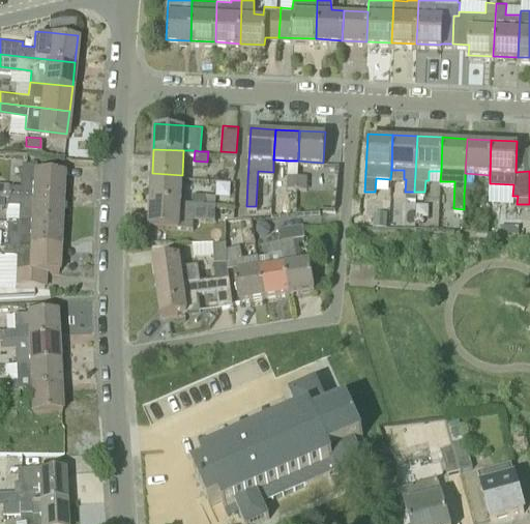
[(22,183),(7,183),(7,194),(61,198),(63,171),(35,170),(36,163),(22,162),(22,183)]
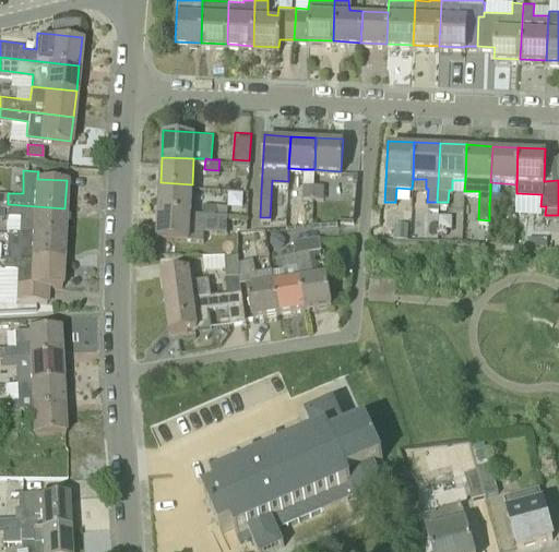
[(313,194),(313,182),(302,181),(301,193),(313,194)]
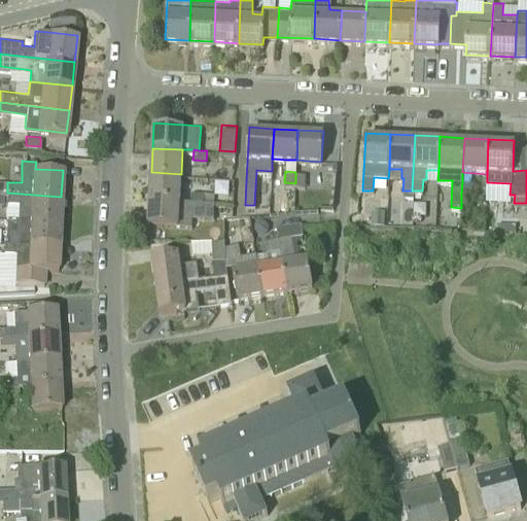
[(180,201),(181,174),(151,172),(149,199),(180,201)]
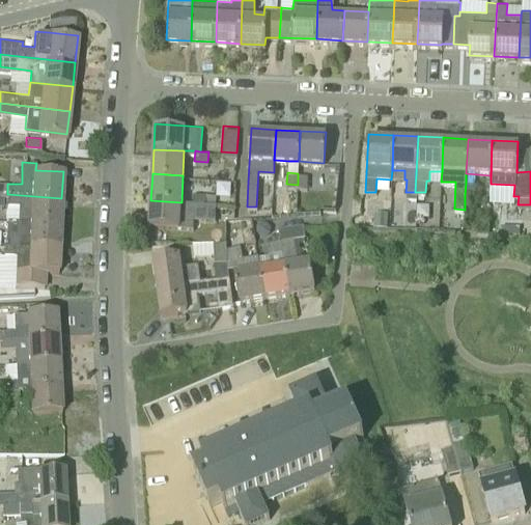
[(298,173),(298,185),(308,186),(309,173),(298,173)]
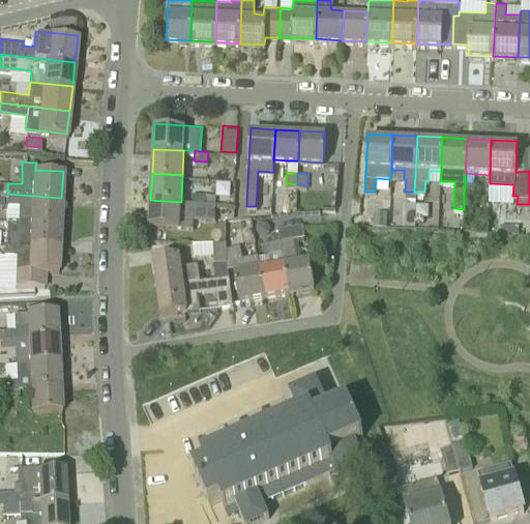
[(474,182),(465,182),(464,195),(474,195),(474,182)]
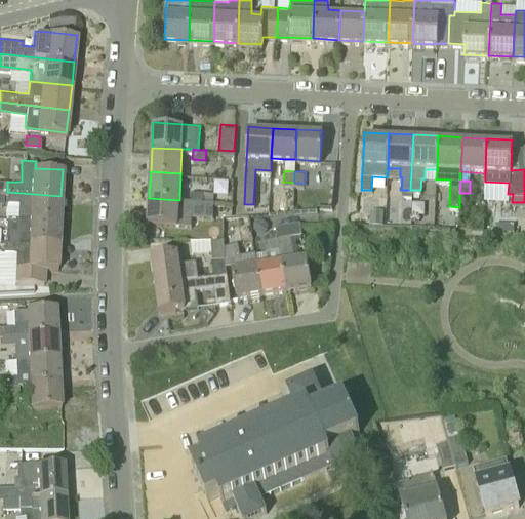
[(190,200),(213,201),(214,192),(191,191),(190,200)]
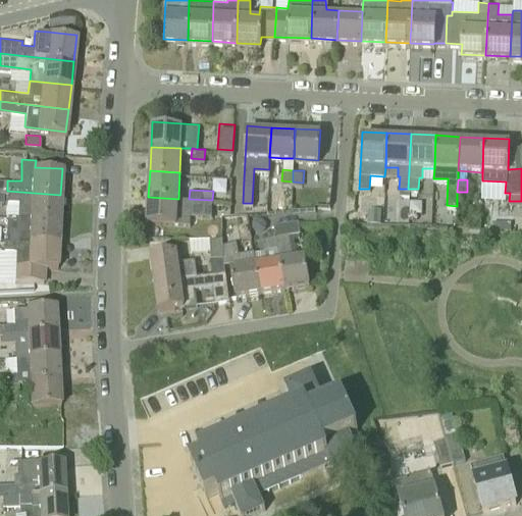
[(59,218),(60,195),(7,191),(6,201),(18,201),(17,216),(59,218)]
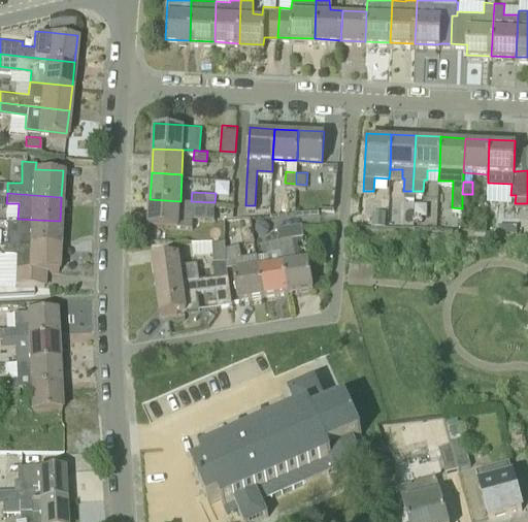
[(191,201),(180,201),(150,199),(149,224),(192,226),(193,216),(213,217),(215,202),(191,201)]
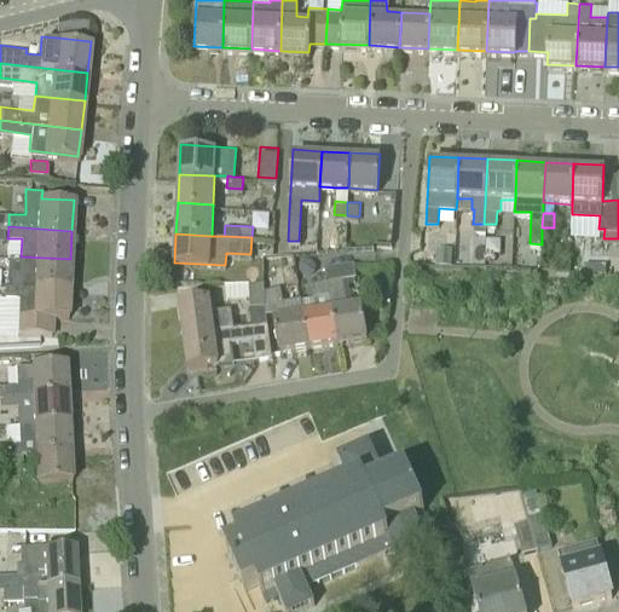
[(450,261),(451,243),(435,242),(435,260),(450,261)]
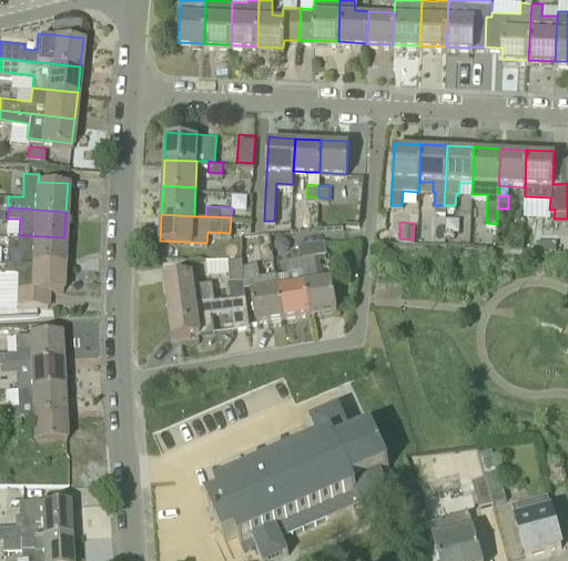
[(555,250),(555,231),(539,231),(538,248),(555,250)]
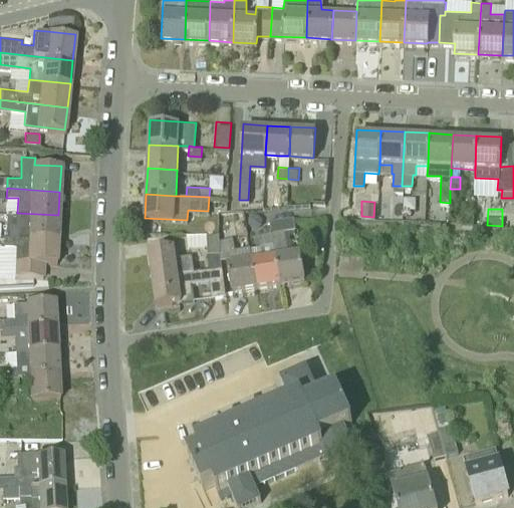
[(57,239),(58,215),(17,213),(16,225),(5,224),(4,236),(57,239)]
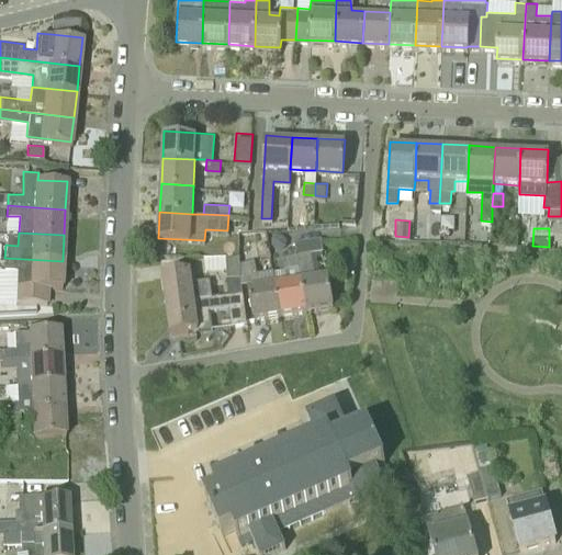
[(294,242),(305,306),(333,302),(327,271),(314,273),(311,249),(323,247),(321,234),(294,237),(294,240),(294,242)]
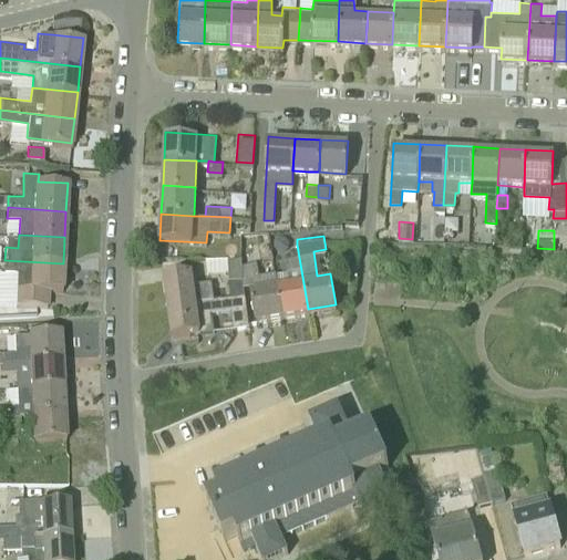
[(282,313),(308,309),(297,245),(290,246),(291,255),(288,255),(290,267),(286,268),(288,280),(277,281),(282,313)]
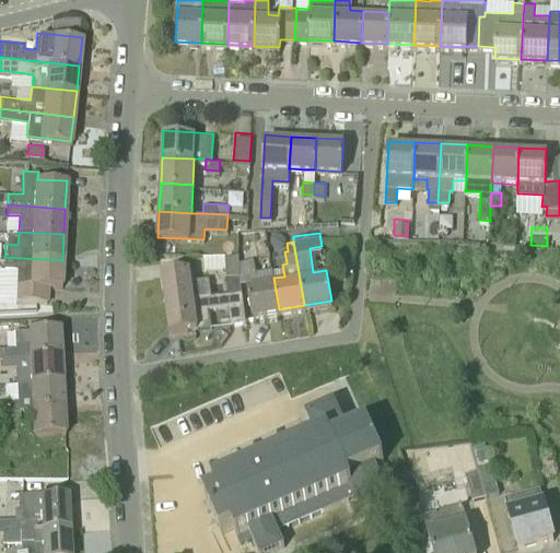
[(238,251),(225,251),(226,265),(226,273),(241,273),(240,259),(238,251)]
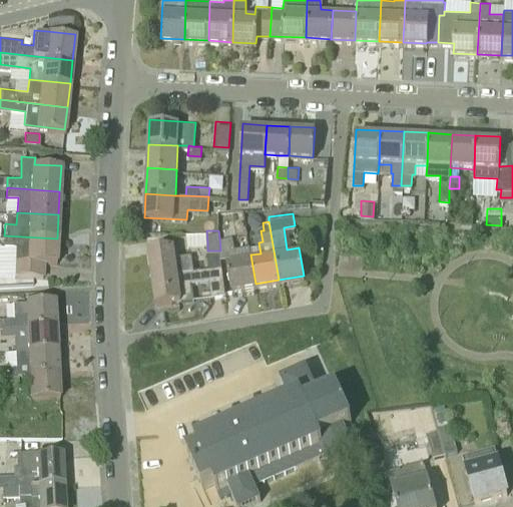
[(56,261),(57,238),(4,235),(4,243),(15,243),(14,273),(42,274),(42,260),(56,261)]
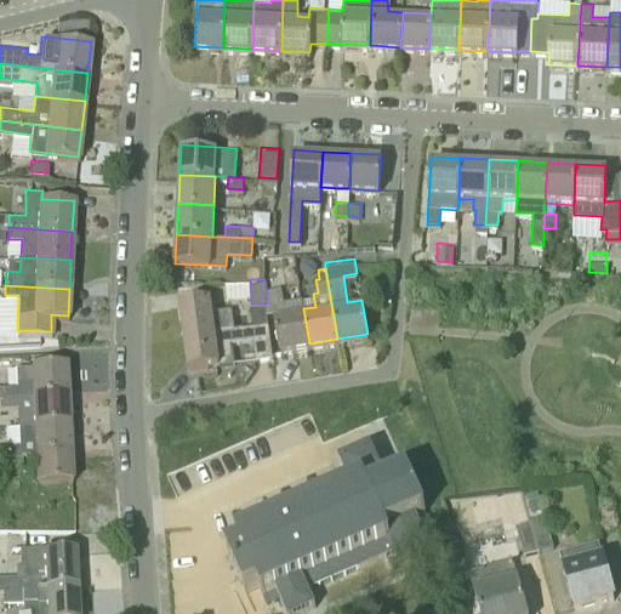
[(309,344),(303,308),(302,295),(283,299),(281,286),(266,288),(267,303),(267,310),(274,308),(280,348),(309,344)]
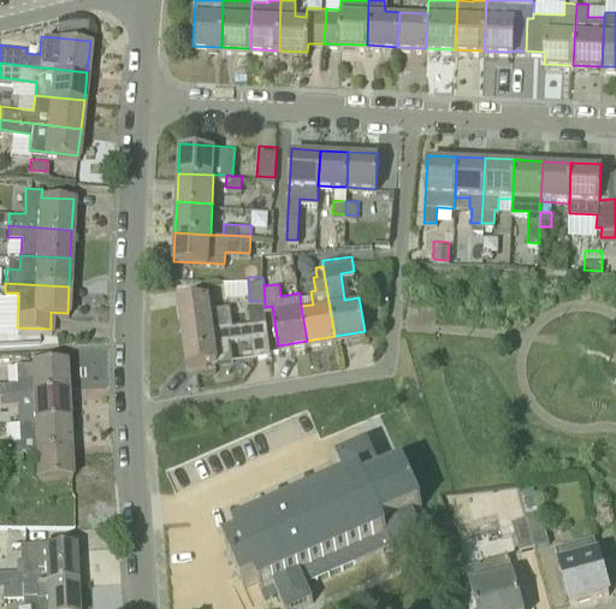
[(183,331),(232,324),(231,303),(215,306),(214,293),(211,293),(211,291),(208,293),(208,291),(178,295),(183,331)]
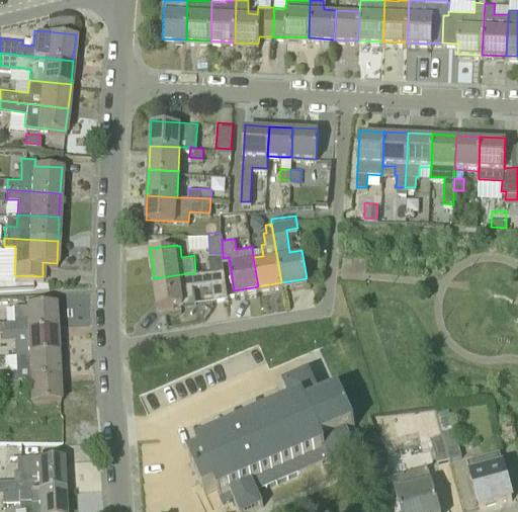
[(195,272),(154,278),(157,305),(182,302),(182,301),(194,300),(192,282),(210,280),(212,296),(227,295),(224,268),(195,272)]
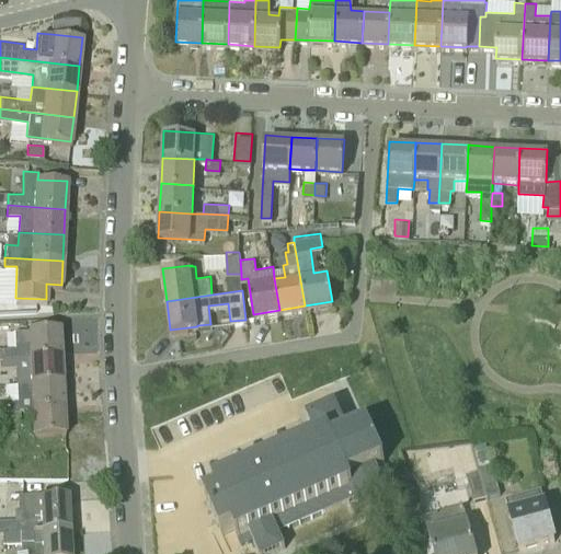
[(0,356),(3,356),(61,354),(59,325),(13,327),(14,346),(0,346),(0,356)]
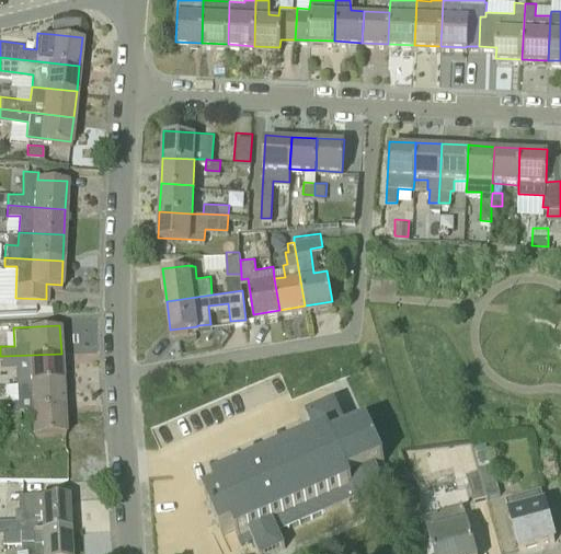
[(16,381),(63,379),(61,354),(3,356),(4,367),(16,366),(16,381)]
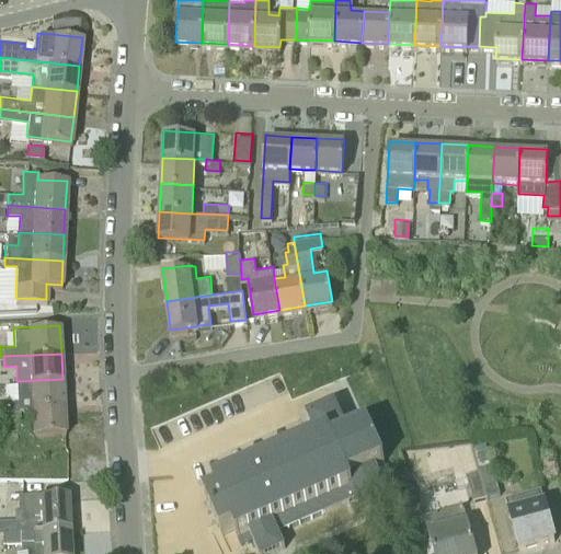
[(32,406),(64,405),(63,379),(16,381),(18,396),(6,396),(6,407),(19,406),(32,406)]
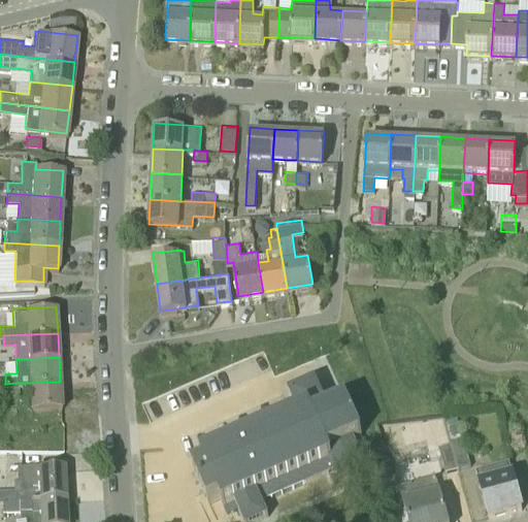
[(327,403),(315,374),(288,386),(297,406),(200,450),(203,457),(192,462),(208,498),(220,493),(223,501),(234,496),(245,521),(267,511),(261,497),(335,464),(339,475),(365,463),(353,434),(361,431),(345,395),(327,403)]
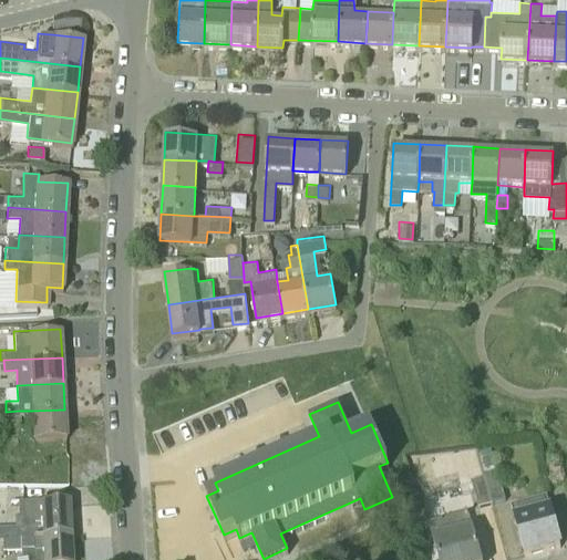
[(64,410),(32,411),(33,437),(65,436),(64,410)]
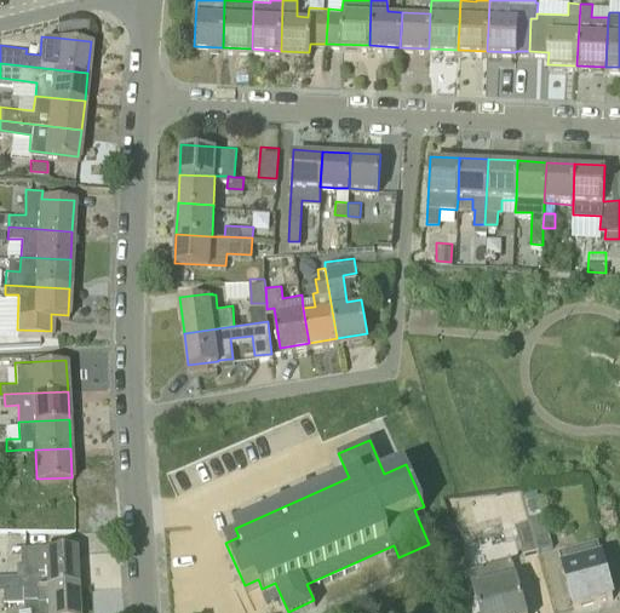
[(6,451),(6,463),(22,462),(21,450),(6,451)]
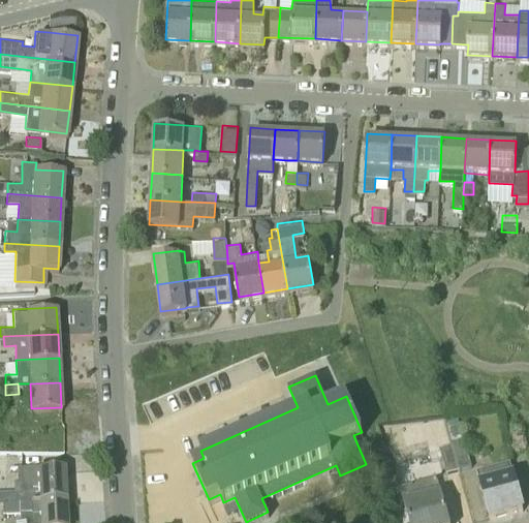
[(452,436),(460,466),(471,462),(463,433),(452,436)]
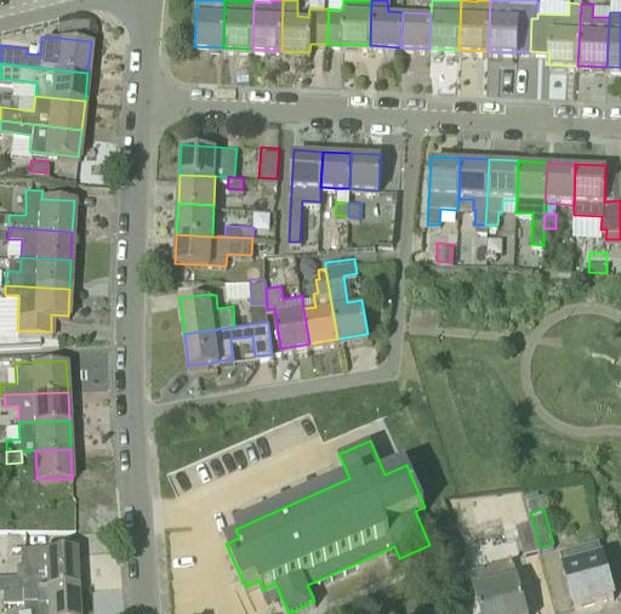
[(524,551),(540,547),(530,512),(529,513),(530,517),(516,521),(524,551)]
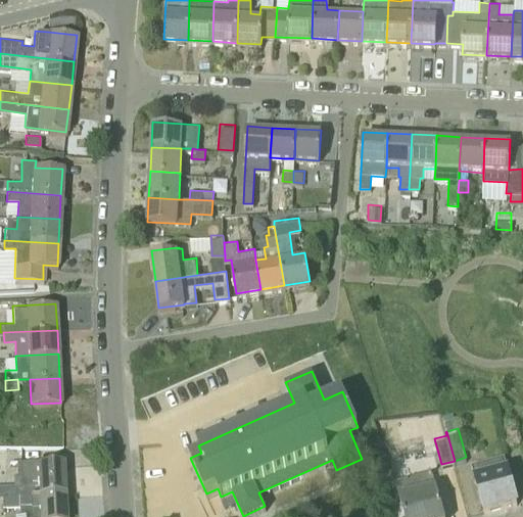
[(471,463),(483,508),(517,499),(505,454),(471,463)]
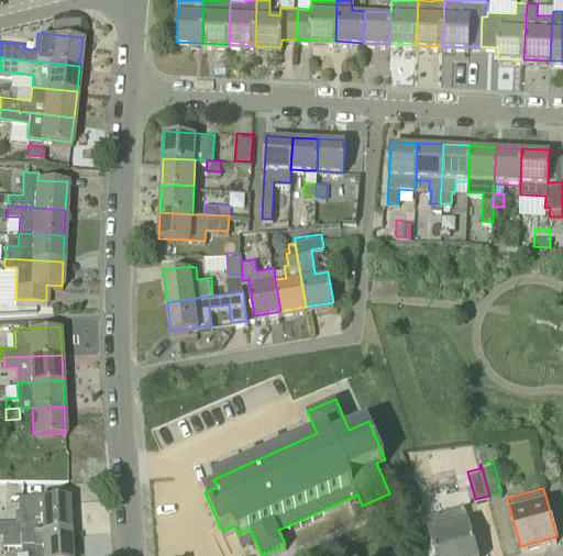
[(0,531),(2,531),(70,529),(69,496),(26,497),(26,512),(19,512),(19,519),(0,519),(0,531)]
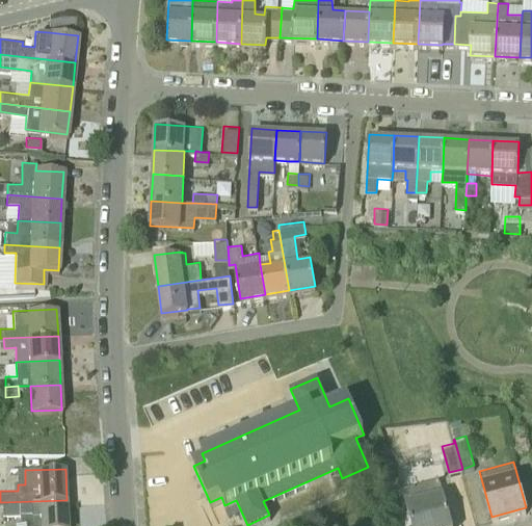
[(413,525),(451,525),(439,476),(402,485),(413,525)]
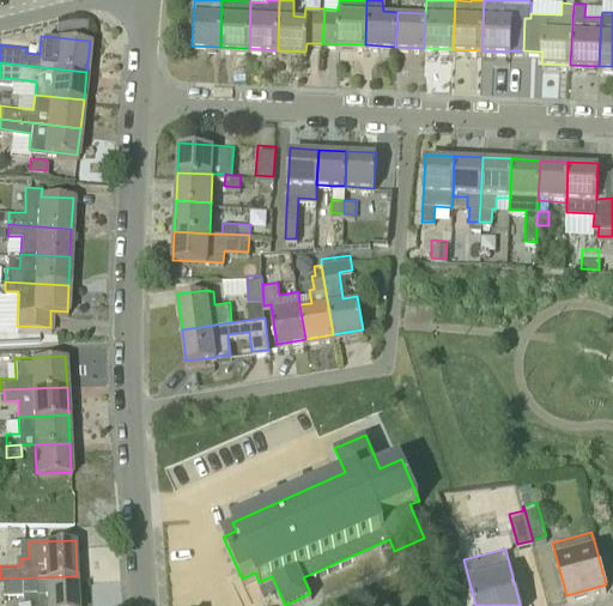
[(77,605),(77,576),(2,579),(4,593),(23,592),(23,600),(30,600),(29,605),(77,605)]
